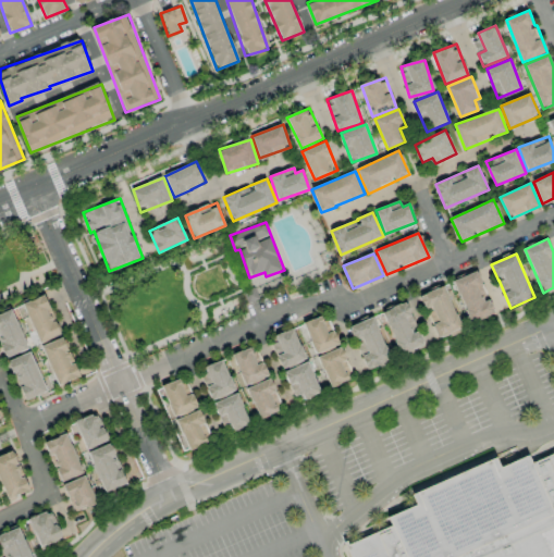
[(454,281),(472,323),(495,314),(478,271),(454,281)]
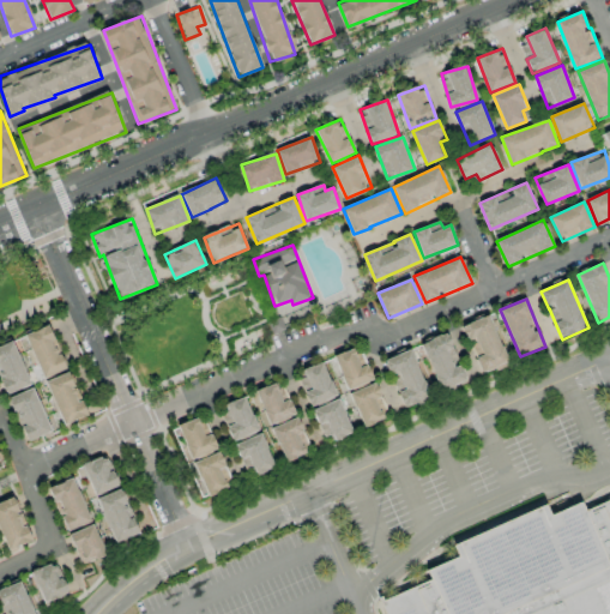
[(464,325),(470,341),(477,338),(484,355),(478,357),(483,372),(509,362),(490,315),(464,325)]
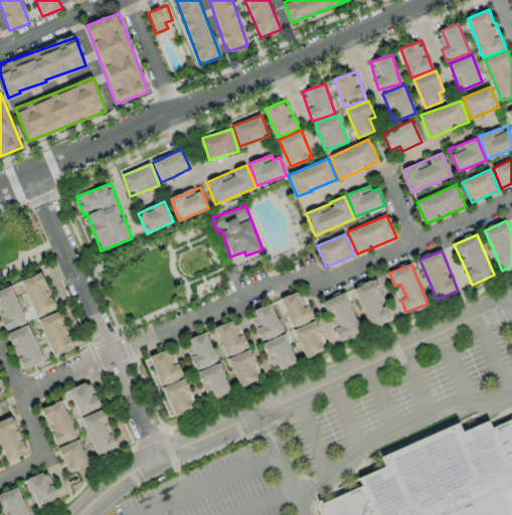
[(57,310),(42,273),(22,281),(37,317),(57,310)]
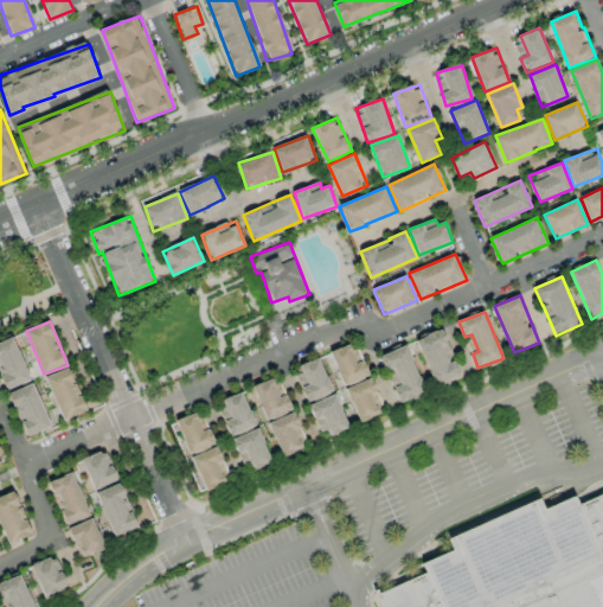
[(417,340),(436,385),(463,375),(456,358),(455,358),(443,328),(417,340)]
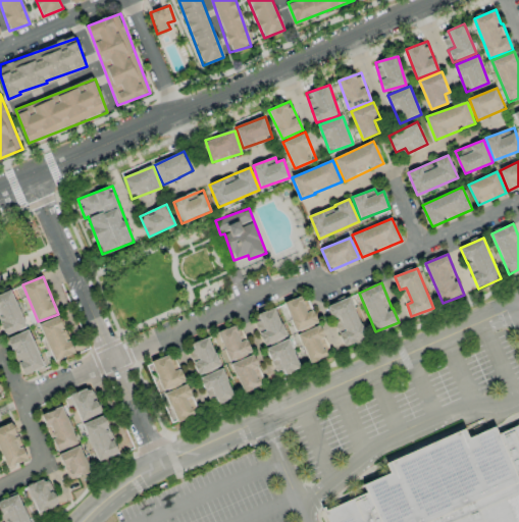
[(0,319),(7,335),(28,326),(12,290),(0,295),(0,319)]
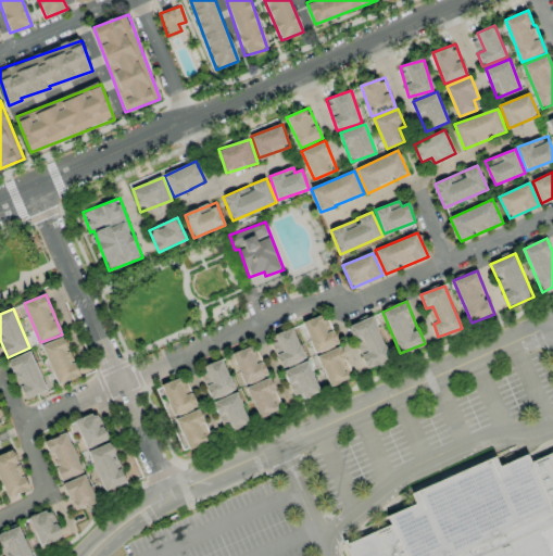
[(327,332),(321,315),(304,323),(316,353),(340,343),(335,329),(327,332)]
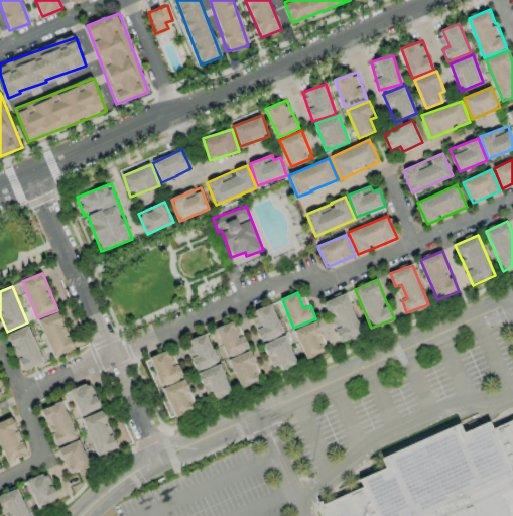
[(341,343),(363,335),(348,293),(325,302),(341,343)]
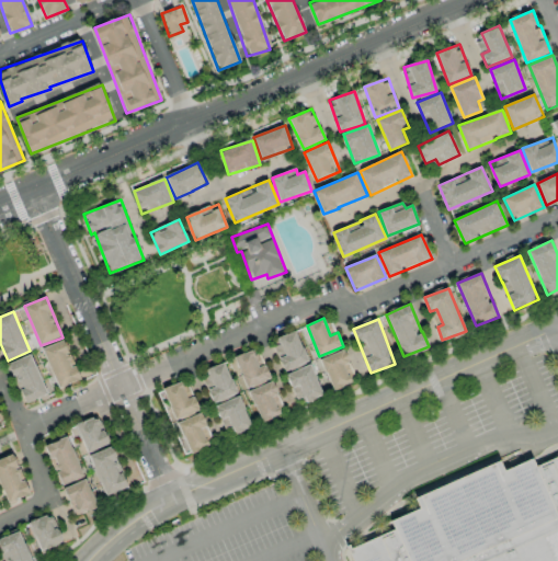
[(276,346),(284,370),(308,364),(298,331),(280,336),(282,344),(276,346)]
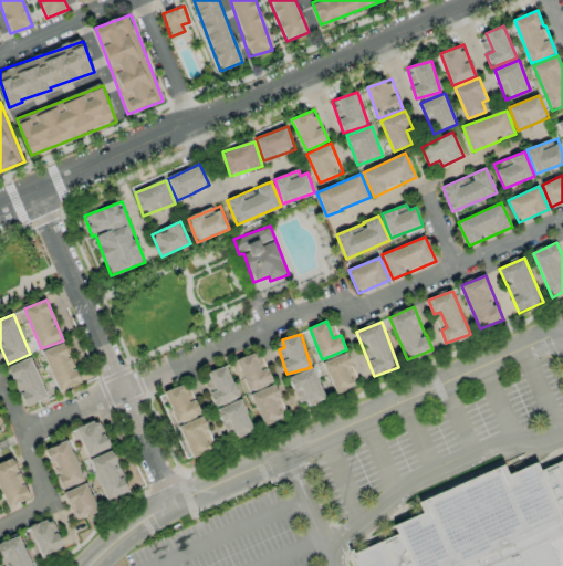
[(61,392),(82,384),(65,343),(43,352),(61,392)]
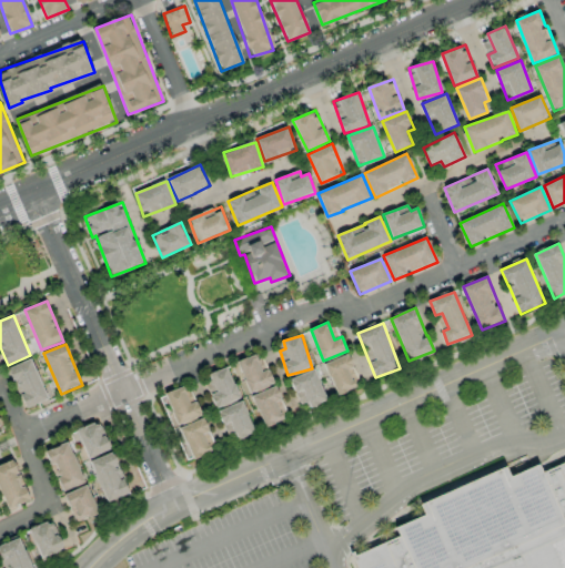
[(250,393),(273,385),(262,352),(239,361),(250,393)]
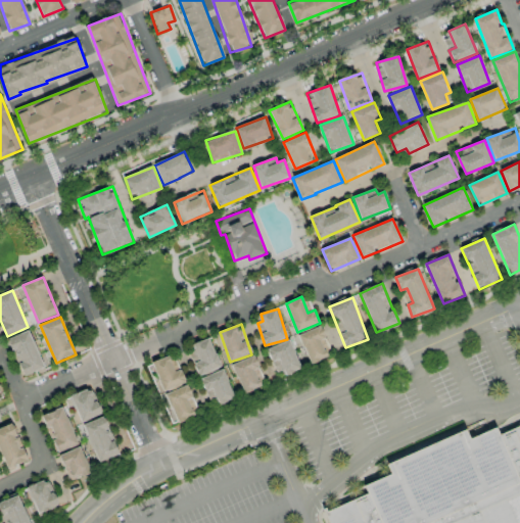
[(331,357),(323,327),(301,333),(310,363),(331,357)]
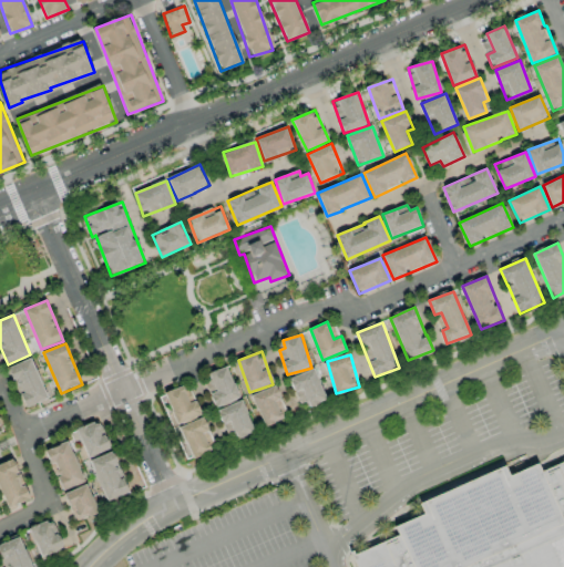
[(49,398),(32,358),(10,367),(27,408),(49,398)]
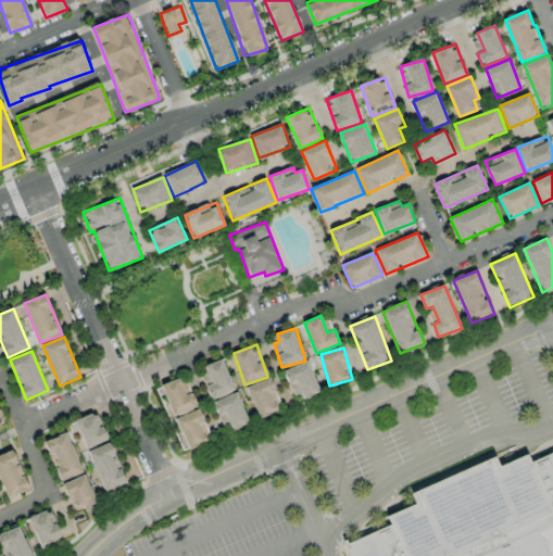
[(213,400),(237,389),(224,361),(200,370),(213,400)]
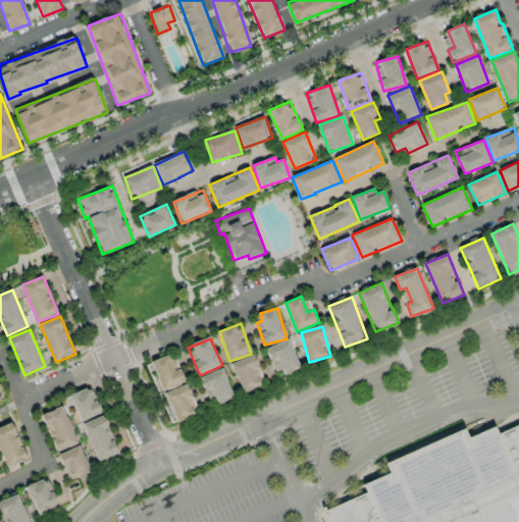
[(302,367),(290,338),(269,348),(281,376),(302,367)]
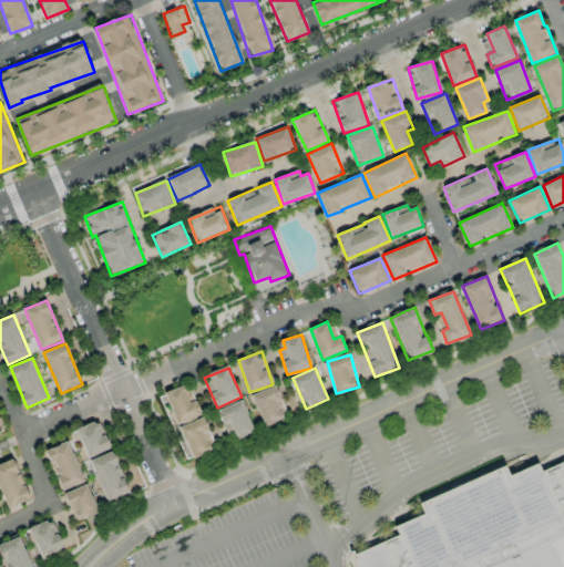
[(190,384),(166,392),(177,424),(201,416),(190,384)]
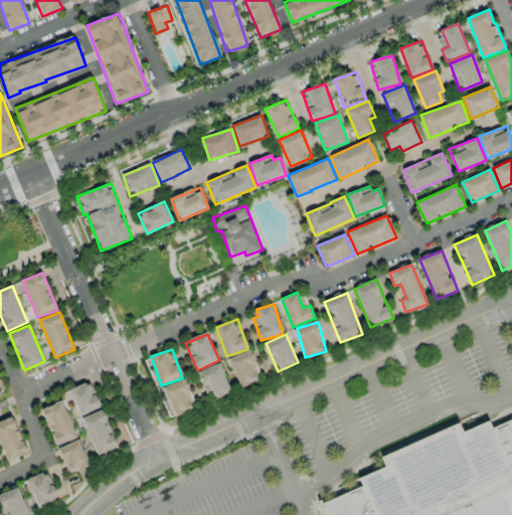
[(263,378),(249,350),(228,359),(241,387),(263,378)]
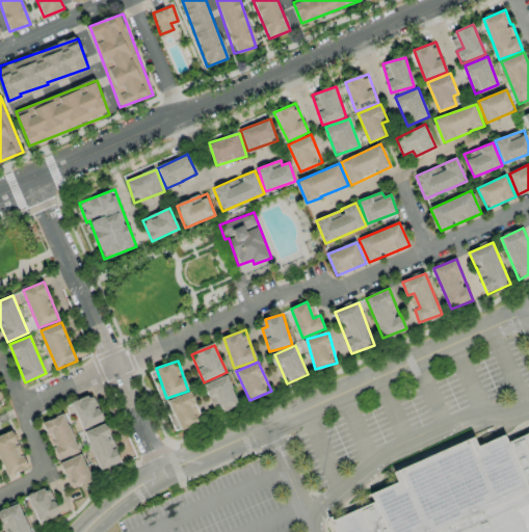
[(240,404),(228,375),(205,386),(214,406),(220,404),(223,411),(240,404)]
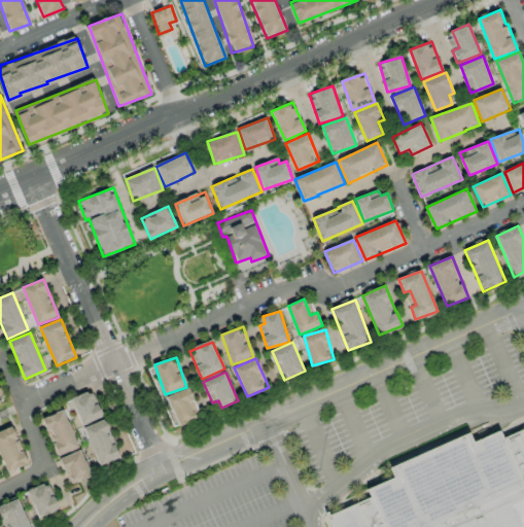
[(168,396),(179,426),(201,418),(189,388),(168,396)]
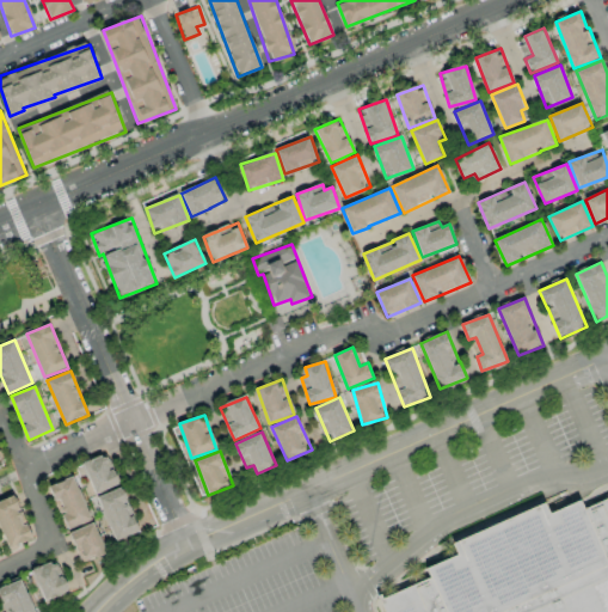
[(110,454),(84,463),(94,494),(121,484),(110,454)]
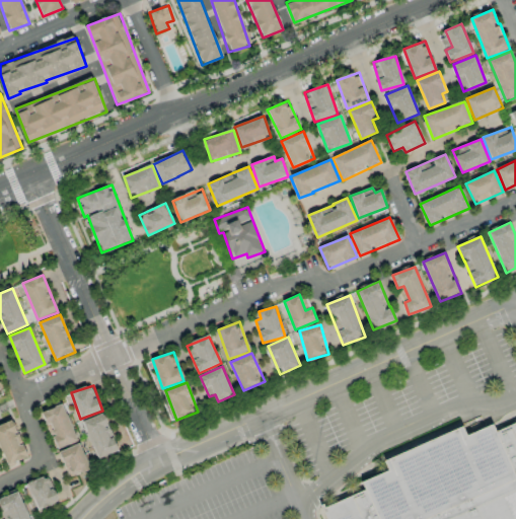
[(78,441),(63,403),(43,413),(58,449),(78,441)]
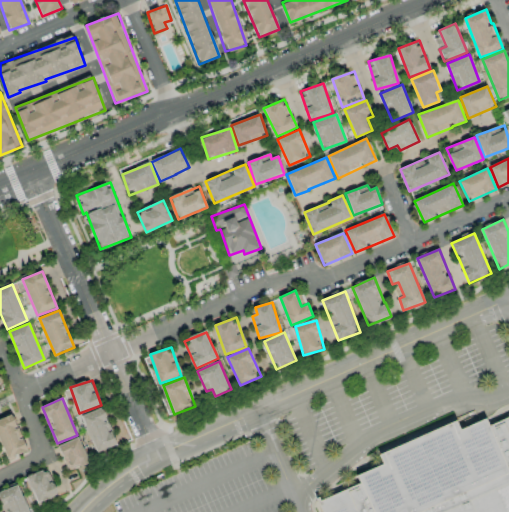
[(82,416),(98,452),(118,444),(102,407),(82,416)]
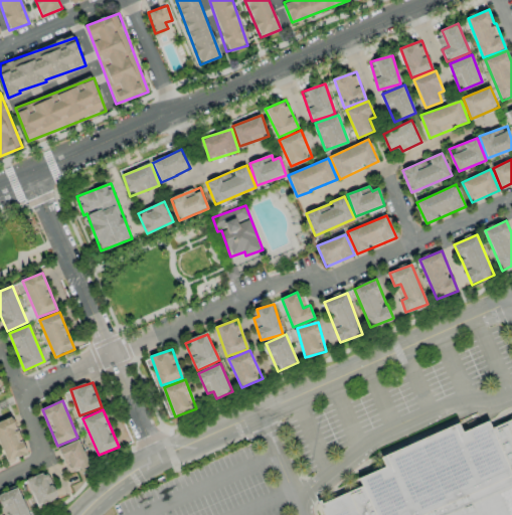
[(28,453),(13,416),(0,421),(0,441),(8,462),(28,453)]
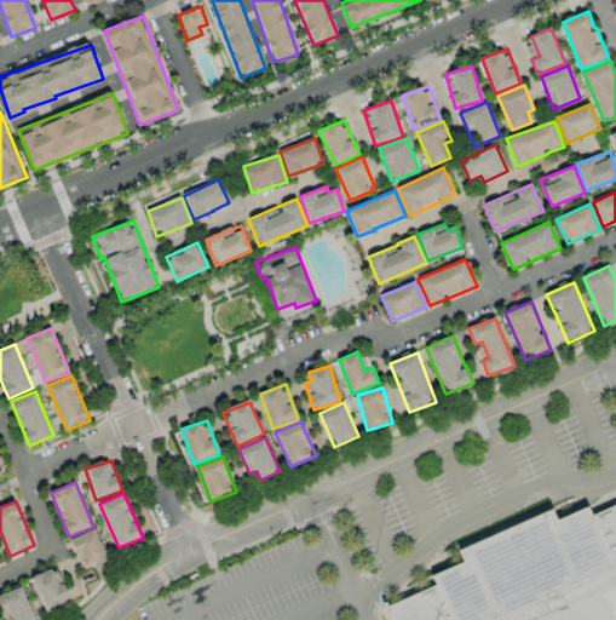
[(615,619),(389,619),(384,608),(436,585),(431,575),(462,561),(458,549),(551,509),(556,520),(587,505),(592,515),(615,504),(615,619)]
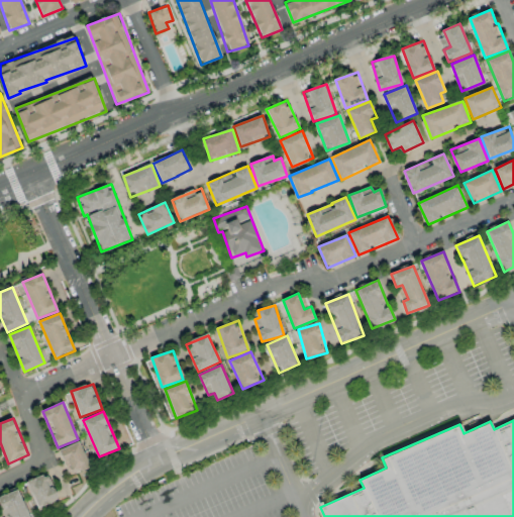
[(60,449),(70,476),(91,467),(80,441),(60,449)]
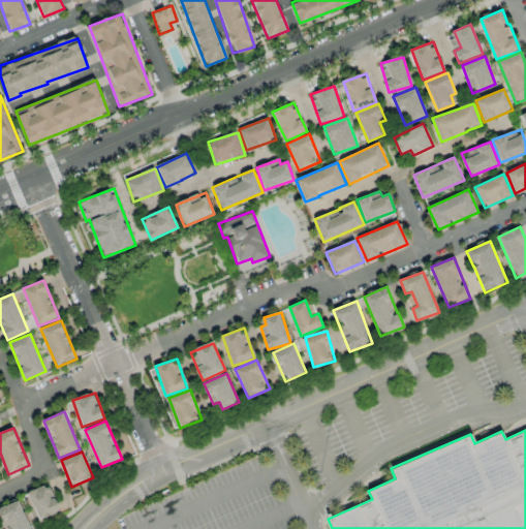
[(28,493),(39,520),(60,511),(50,485),(28,493)]
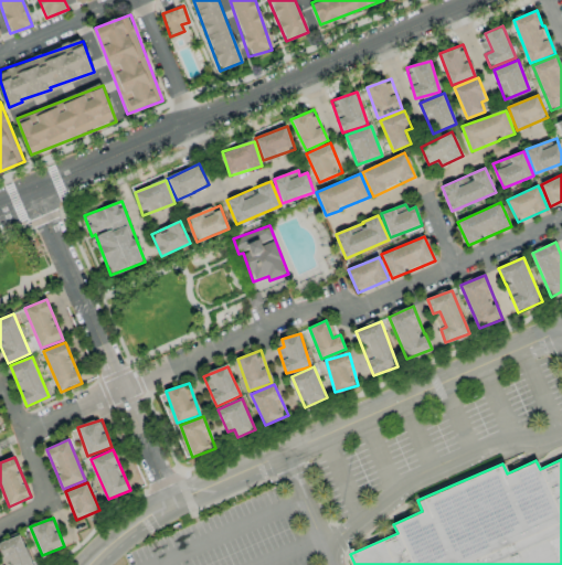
[(0,548),(7,564),(32,564),(21,534),(0,543),(0,548)]
